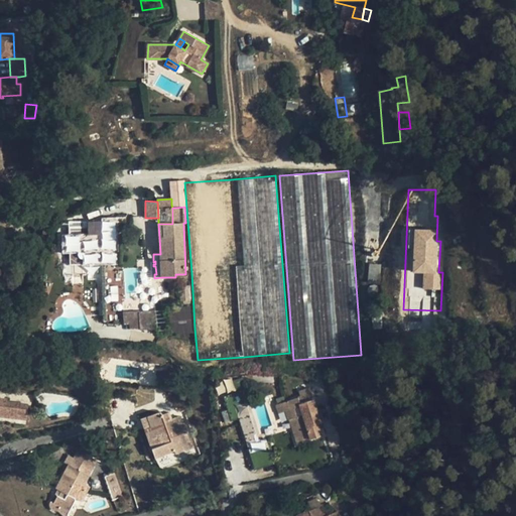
[(104,218),(104,223),(90,223),(90,222),(71,222),(71,234),(65,234),(65,254),(73,254),(73,265),(88,265),(88,278),(105,278),(105,289),(105,300),(106,323),(121,323),(121,264),(119,264),(118,218),(104,218)]
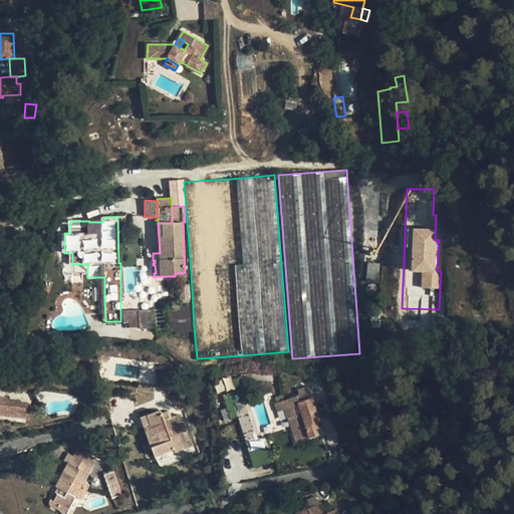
[(378,264),(368,263),(366,281),(377,282),(378,264)]
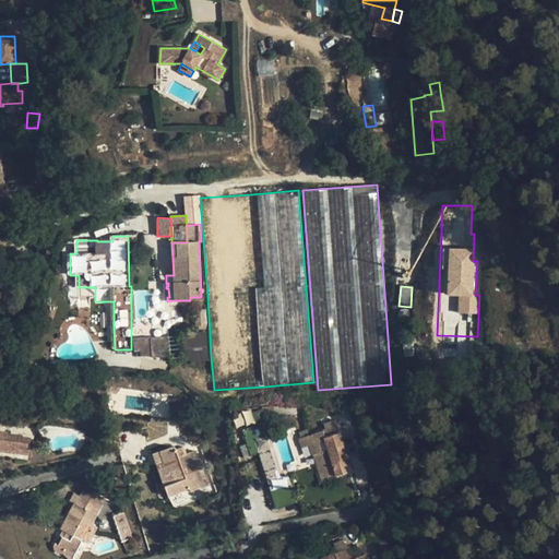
[(95,287),(79,287),(79,301),(95,301),(95,287)]
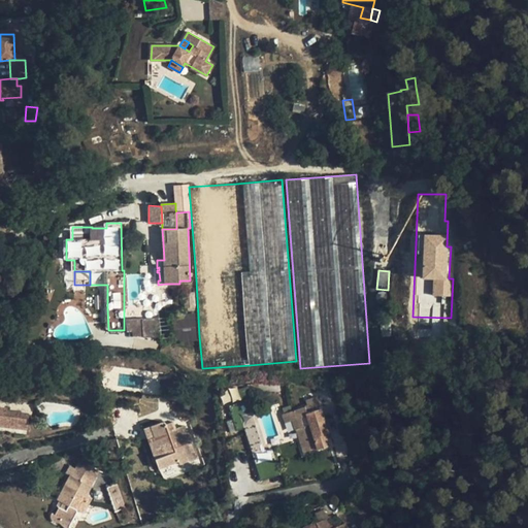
[(194,292),(185,293),(186,305),(182,306),(182,308),(186,308),(186,307),(187,307),(195,307),(194,292)]
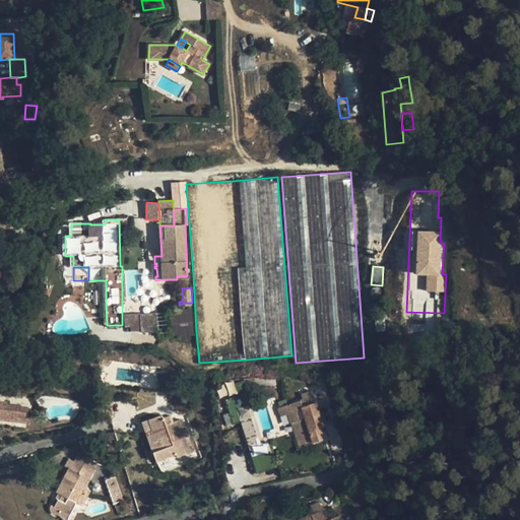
[(106,303),(106,291),(96,291),(96,303),(106,303)]
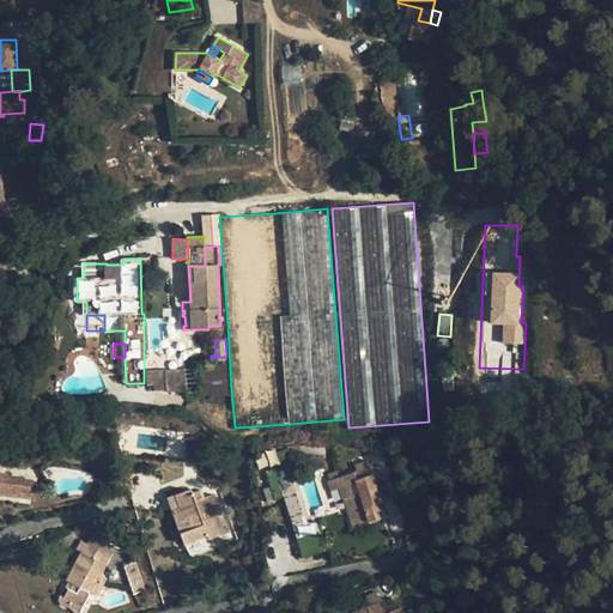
[(226,364),(201,366),(204,396),(229,395),(226,364)]
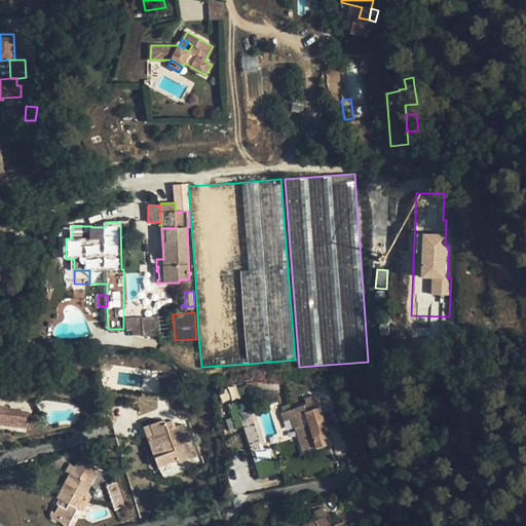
[(135,337),(160,336),(159,318),(126,320),(127,331),(134,331),(135,337)]
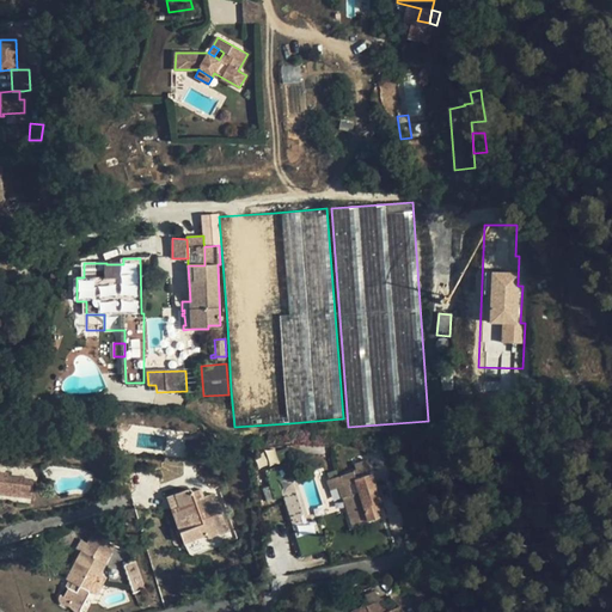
[(279,493),(299,562),(325,555),(314,521),(305,524),(294,489),(292,489),(282,457),(259,464),(268,496),(279,493)]
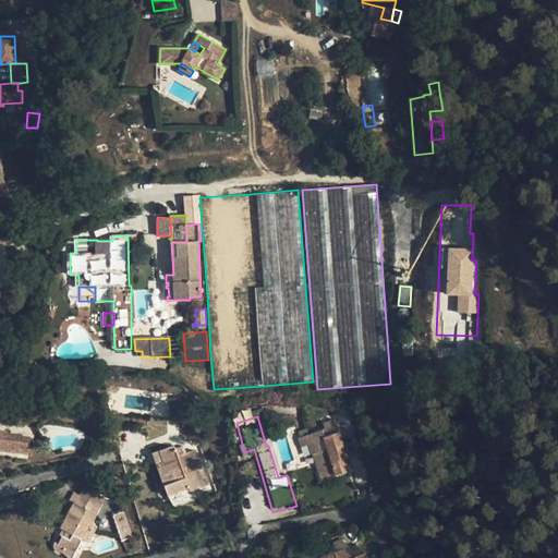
[(44,425),(36,429),(43,439),(49,436),(44,425)]
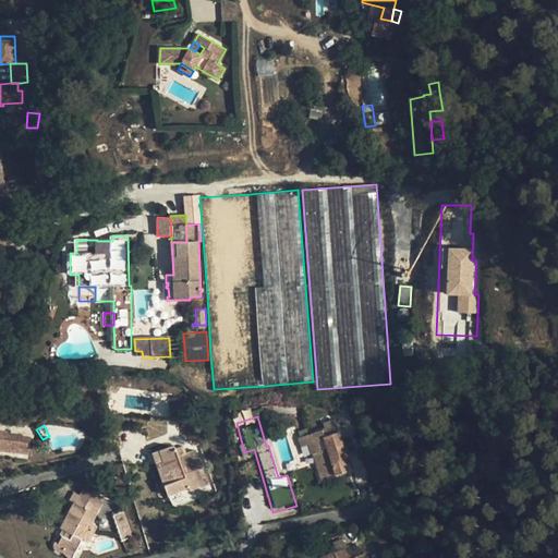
[(348,458),(339,432),(325,436),(323,429),(311,434),(299,437),(302,446),(308,444),(311,449),(312,453),(313,453),(322,480),(348,471),(346,461),(344,458),(348,458)]
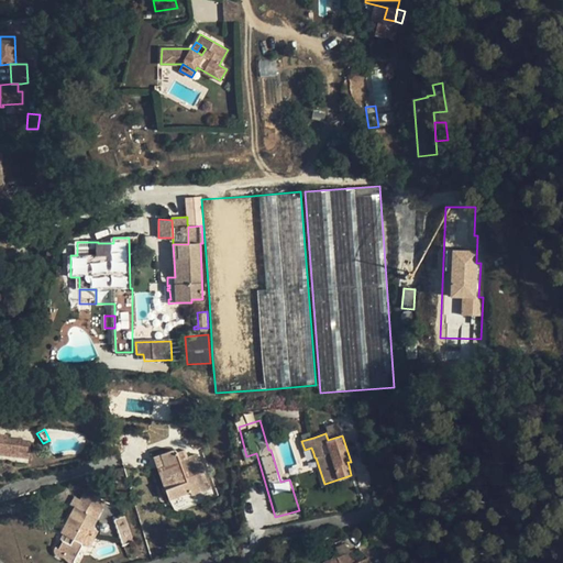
[(0,454),(29,457),(31,442),(8,439),(8,437),(0,434),(0,454)]
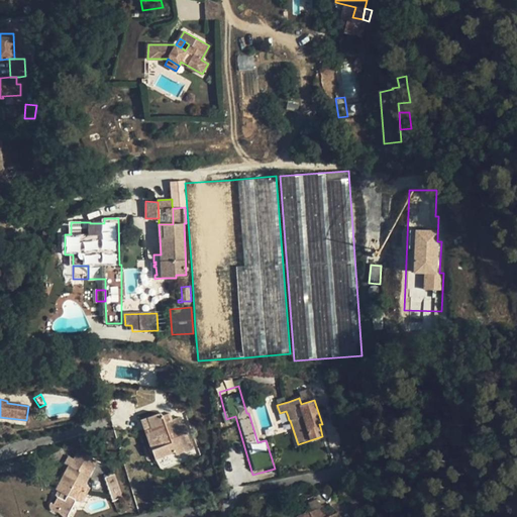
[(173,420),(165,422),(163,416),(163,415),(161,413),(160,413),(159,414),(141,420),(145,430),(156,458),(175,452),(184,449),(185,451),(194,448),(186,426),(184,426),(181,417),(173,420)]
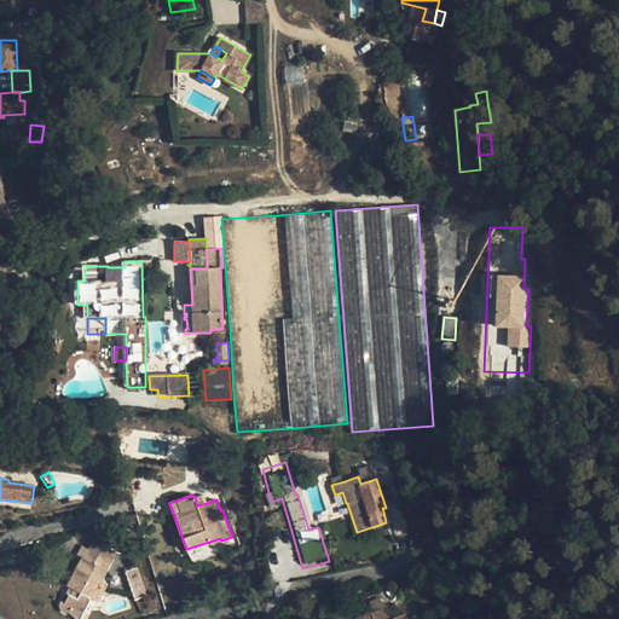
[(203,495),(195,498),(197,505),(207,503),(203,495)]
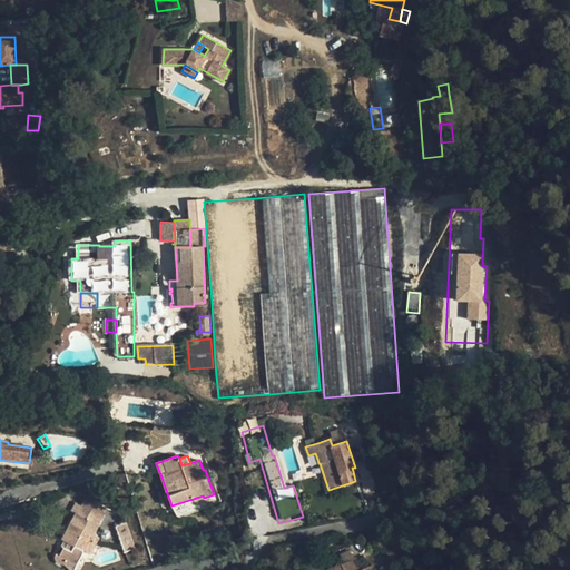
[(70,511),(76,513),(89,520),(92,512),(102,518),(107,509),(87,497),(81,505),(76,502),(70,511)]
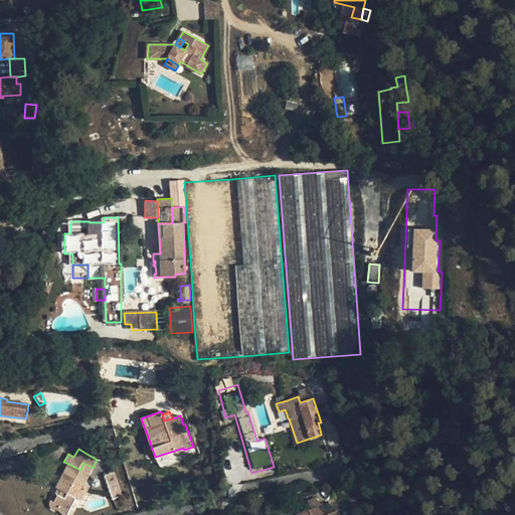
[(53,501),(50,500),(50,502),(50,504),(50,505),(51,506),(52,507),(53,508),(54,509),(55,509),(57,508),(58,508),(59,508),(59,507),(60,507),(61,507),(68,511),(69,509),(74,501),(74,500),(75,499),(75,498),(74,497),(80,500),(81,500),(90,485),(84,483),(90,475),(93,468),(83,463),(80,470),(68,464),(56,487),(58,488),(55,494),(56,494),(53,501)]
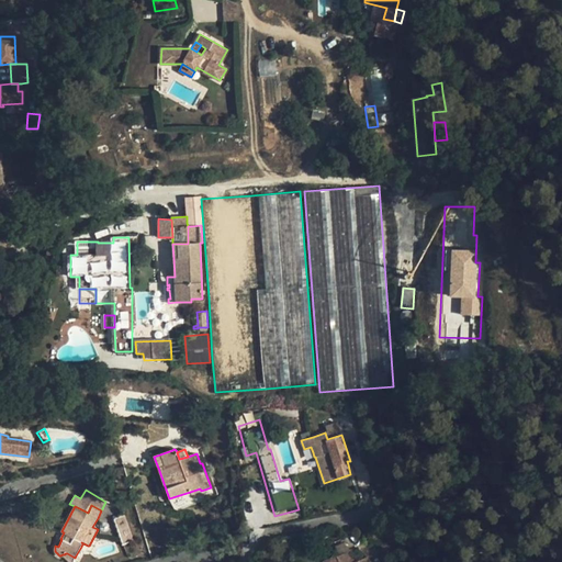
[(123,515),(113,519),(122,546),(134,541),(123,515)]
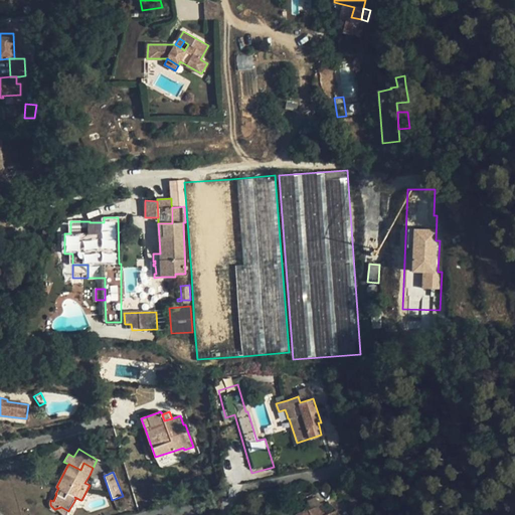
[(72,514),(80,500),(74,497),(75,498),(75,499),(74,500),(74,501),(69,509),(68,511),(68,512),(68,513),(71,514),(72,514)]
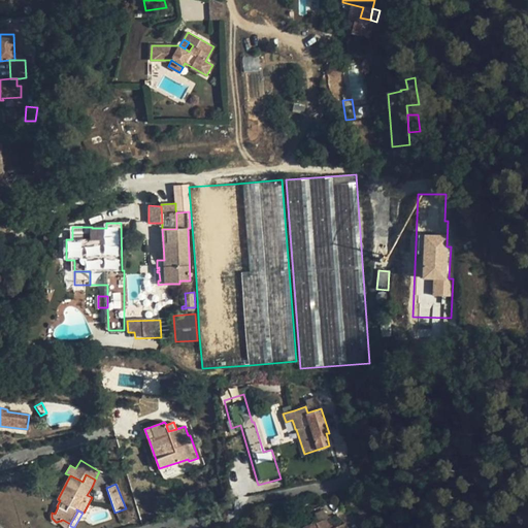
[(332,527),(328,517),(316,522),(318,527),(332,527)]
